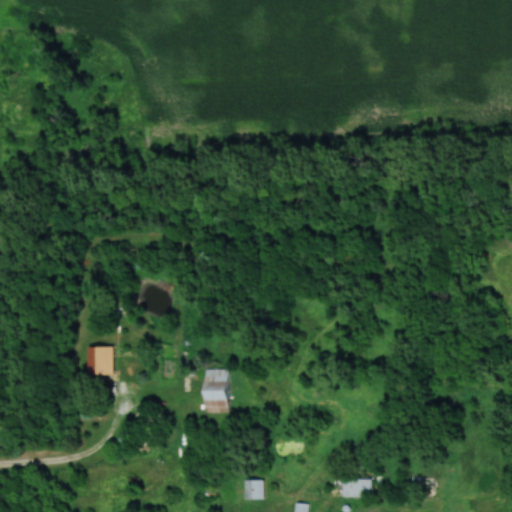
[(113,375),(113,347),(88,347),(88,375),(113,375)]
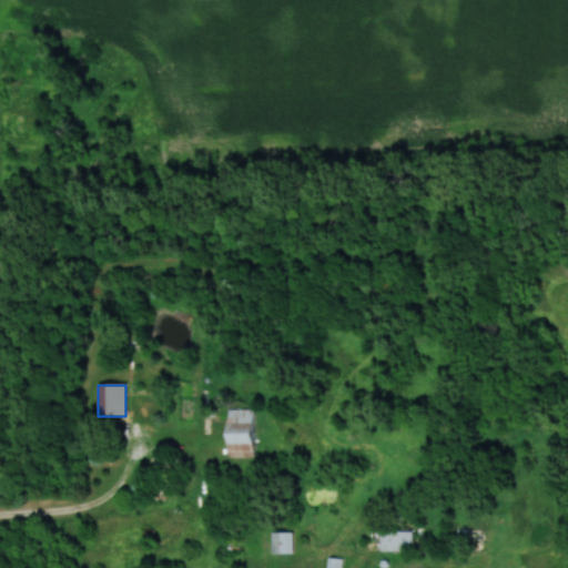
[(254,456),(254,409),(229,409),(229,456),(254,456)]
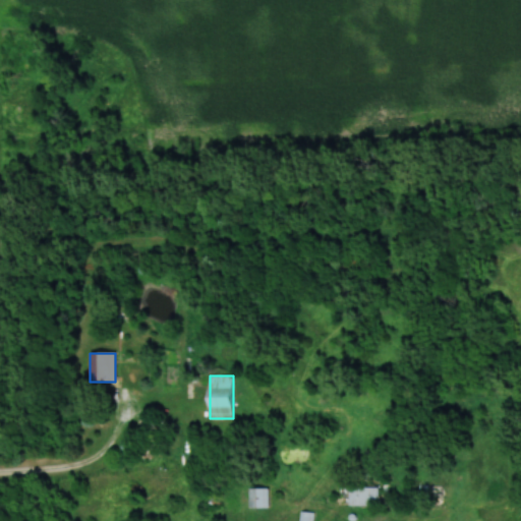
[(370,468),(348,468),(348,481),(370,481),(370,468)]
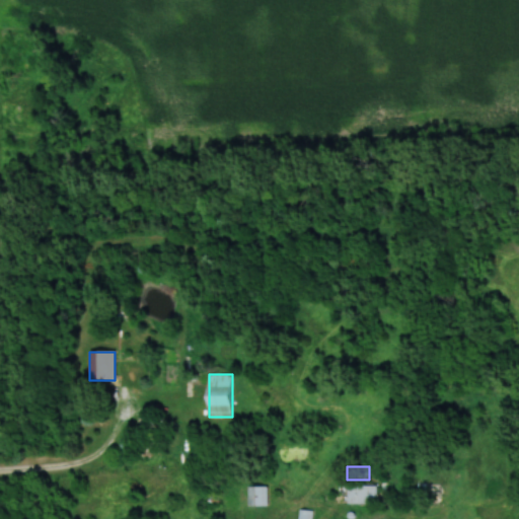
[(440,493),(440,484),(417,484),(417,493),(440,493)]
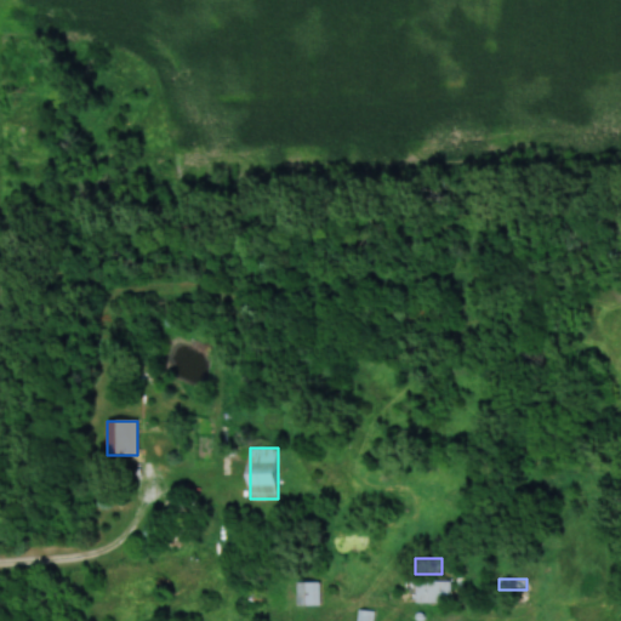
[(417,580),(417,604),(451,604),(451,580),(417,580)]
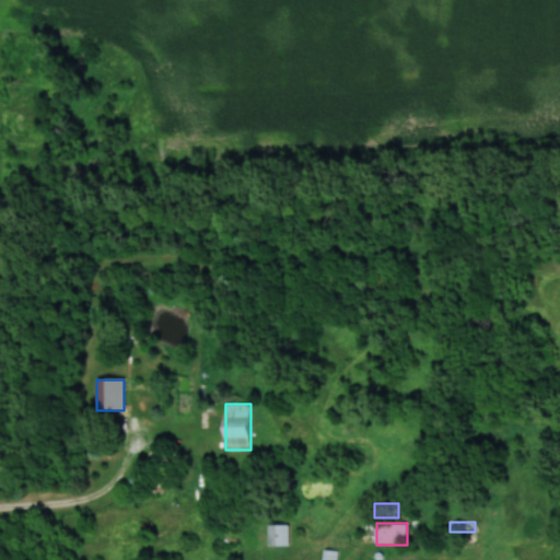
[(287,546),(287,525),(268,525),(268,546),(287,546)]
